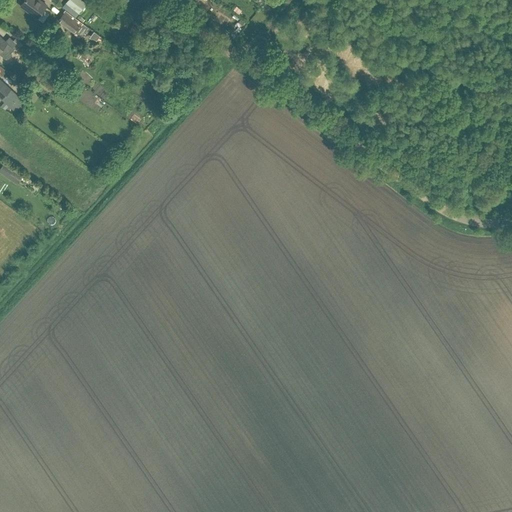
[(37,18),(47,5),(39,0),(24,0),(20,6),(37,18)]
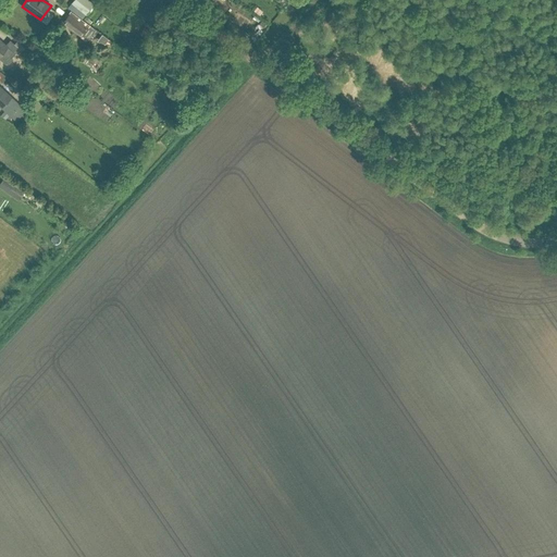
[(86,14),(94,4),(87,0),(74,0),(69,7),(75,12),(78,9),(86,14)]
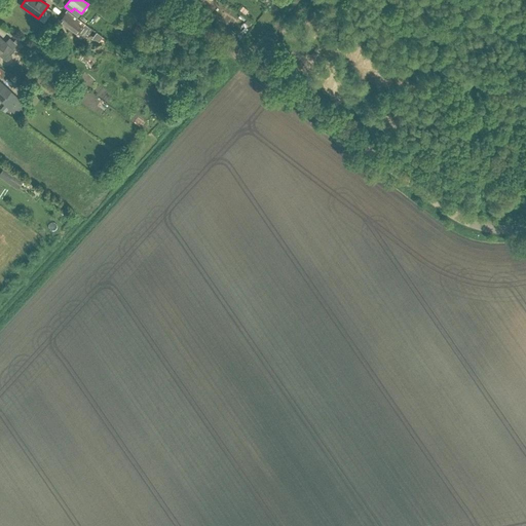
[(77,34),(84,25),(66,11),(60,21),(77,34)]
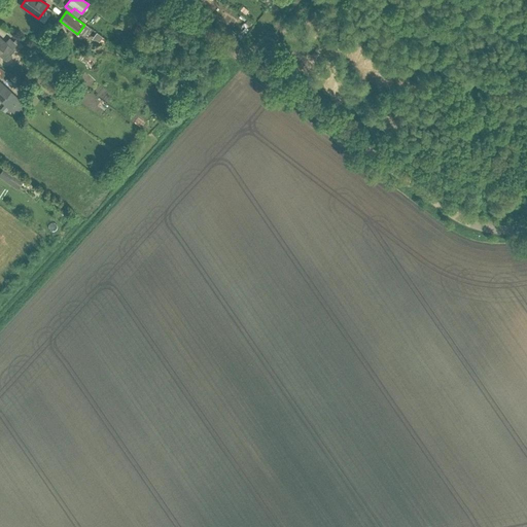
[(9,59),(12,55),(11,55),(19,45),(9,37),(5,42),(0,37),(0,54),(5,59),(9,59)]
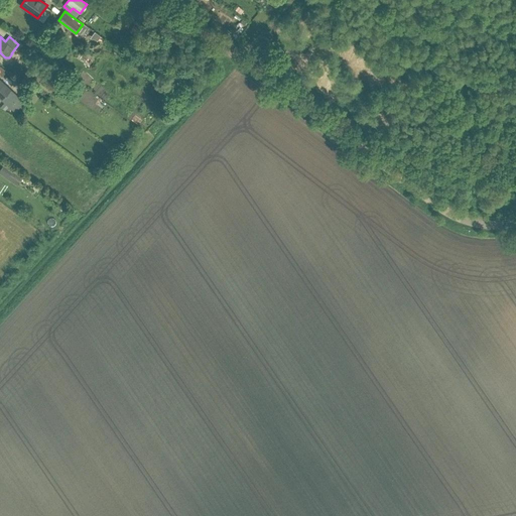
[(0,79),(0,98),(1,100),(11,90),(0,79)]
